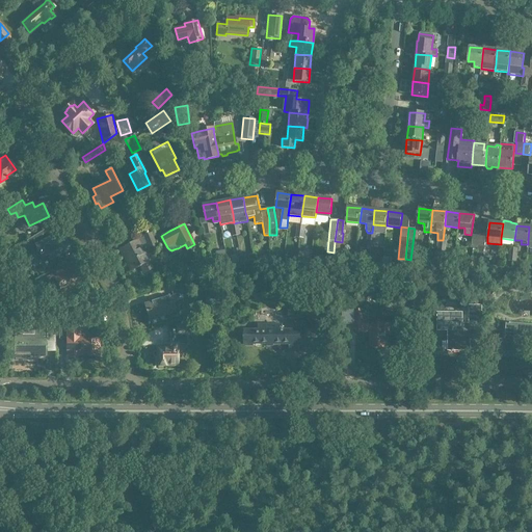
[(51,236),(49,237),(45,229),(26,241),(29,248),(35,245),(43,259),(47,257),(50,261),(68,251),(61,240),(55,243),(51,236)]
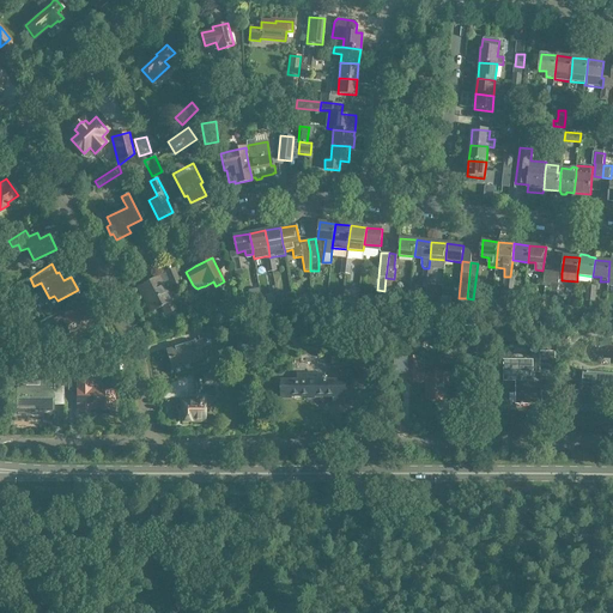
[(152,311),(161,307),(165,315),(176,310),(171,301),(169,302),(165,296),(168,295),(162,283),(168,280),(171,290),(181,285),(174,268),(164,272),(165,273),(138,287),(143,297),(145,296),(152,311)]
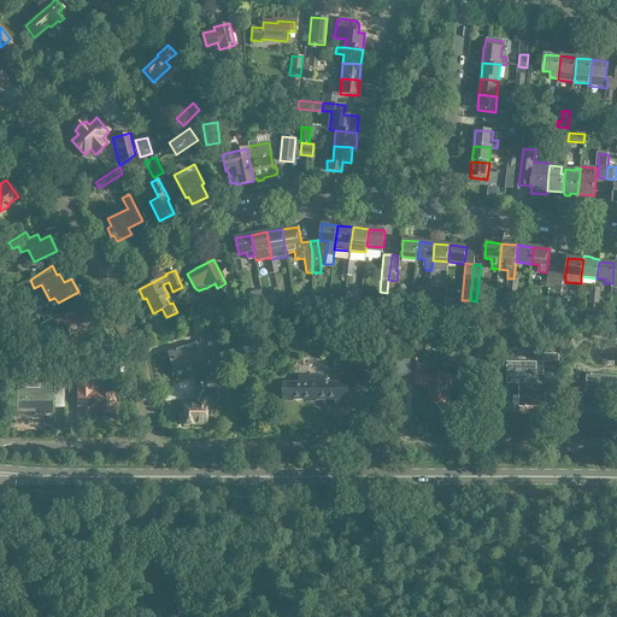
[(312,305),(310,295),(301,298),(303,307),(312,305)]
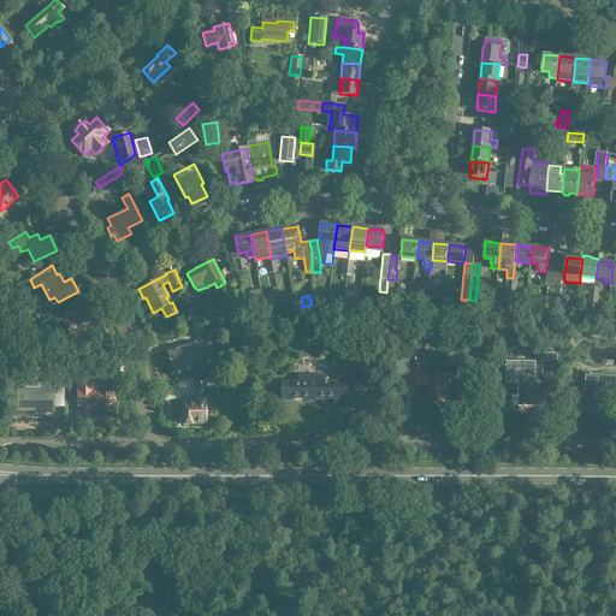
[(344,297),(344,307),(360,306),(360,296),(344,297)]
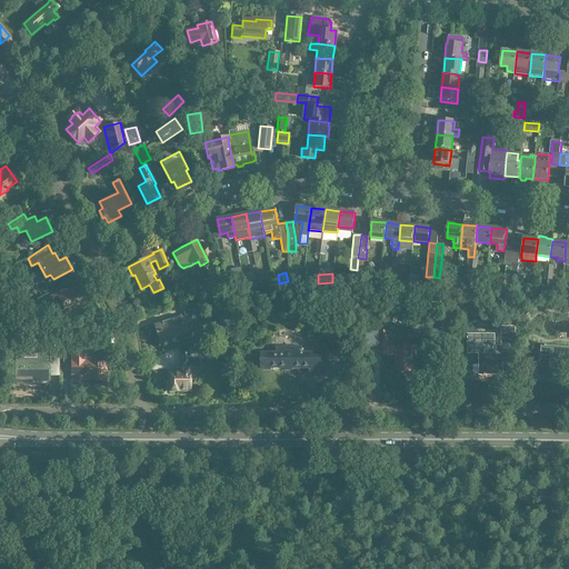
[(271,275),(257,277),(259,289),(273,286),(271,275)]
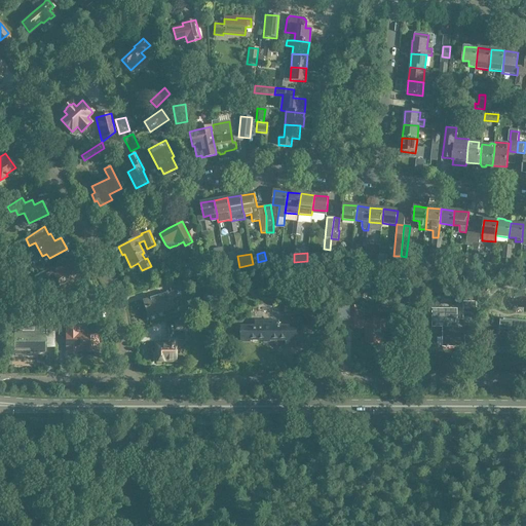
[(208,256),(210,267),(216,265),(214,255),(208,256)]
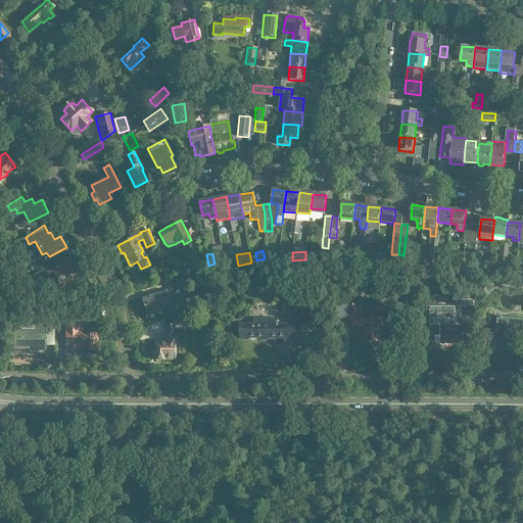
[(376,263),(377,254),(364,253),(363,262),(376,263)]
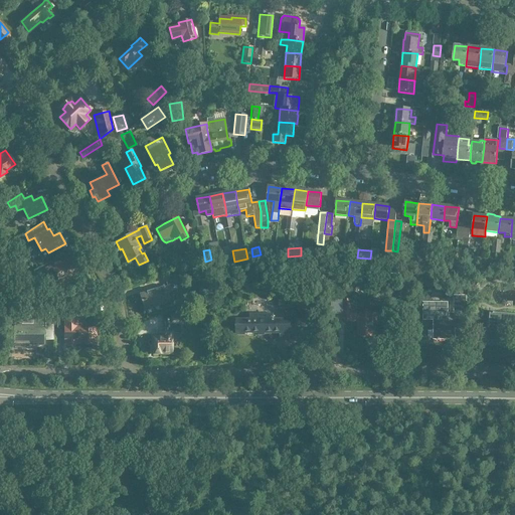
[(461,252),(452,251),(450,264),(460,265),(461,252)]
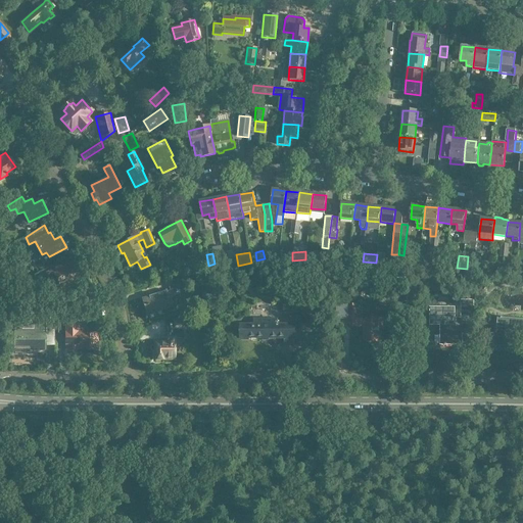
[(433,258),(420,256),(419,265),(432,267),(433,258)]
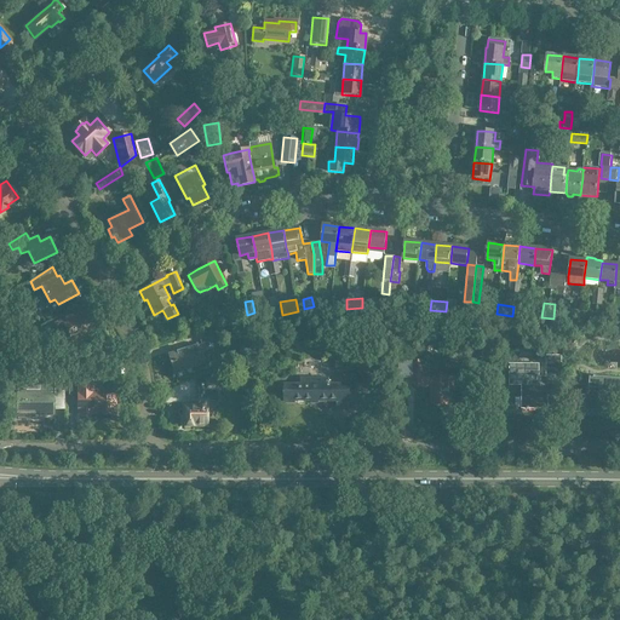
[(223,323),(240,319),(236,305),(219,311),(223,323)]
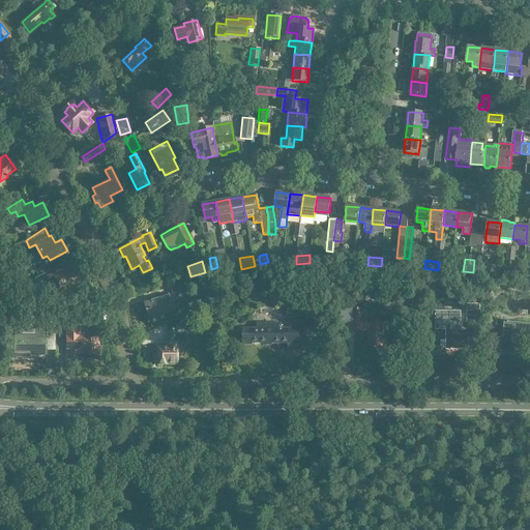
[(76,264),(66,269),(63,267),(47,276),(48,280),(54,276),(58,284),(55,286),(60,294),(74,287),(71,284),(83,277),(76,264)]
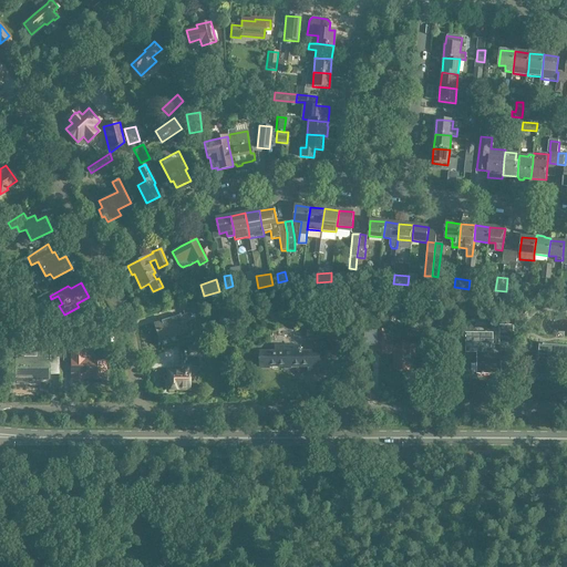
[(27,317),(41,309),(35,300),(21,309),(27,317)]
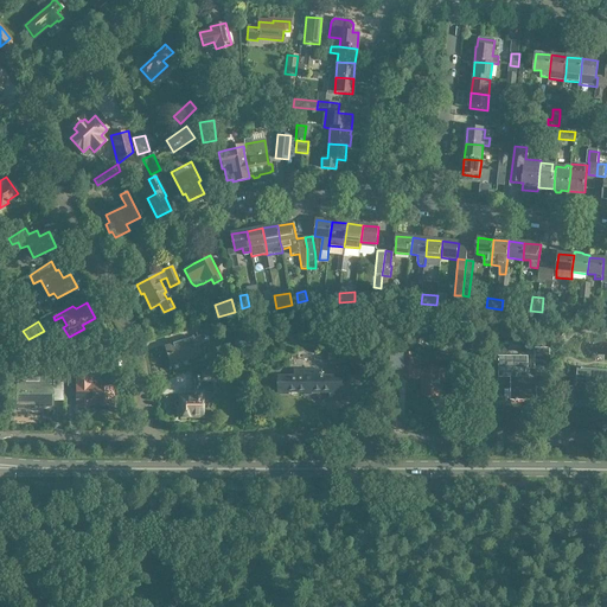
[(179,324),(181,331),(191,328),(189,321),(179,324)]
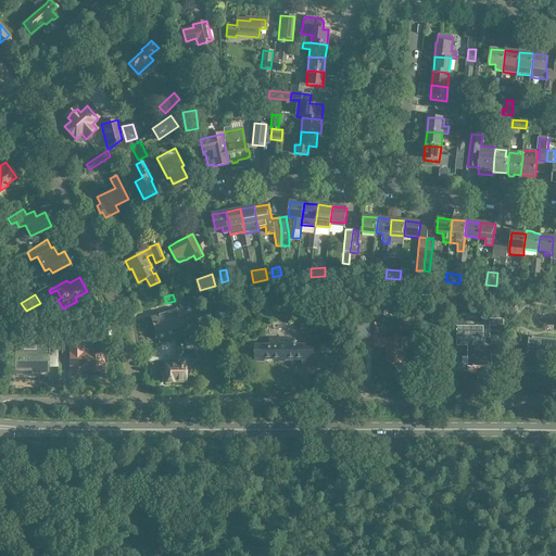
[(178,300),(180,308),(193,304),(191,295),(178,300)]
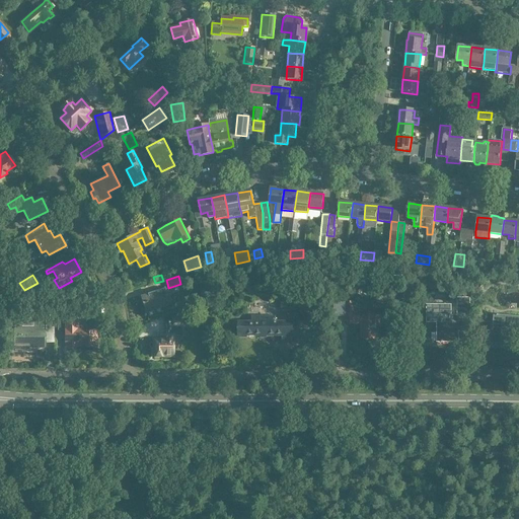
[(21,298),(20,288),(12,289),(12,293),(6,293),(7,300),(21,298)]
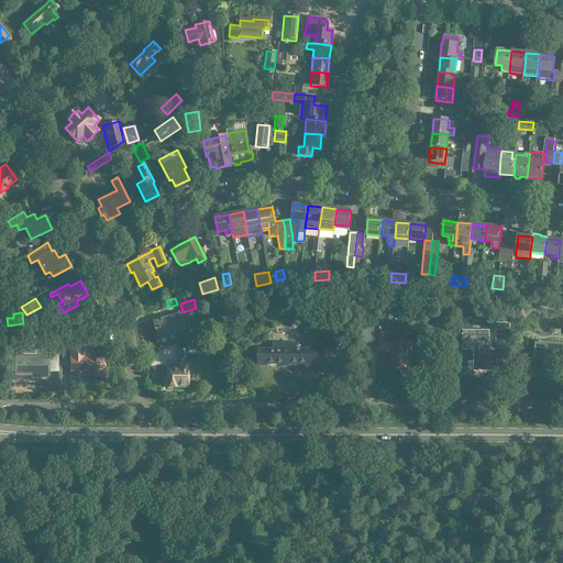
[(154,329),(155,328),(158,339),(184,331),(178,313),(153,322),(153,323),(152,323),(154,329)]
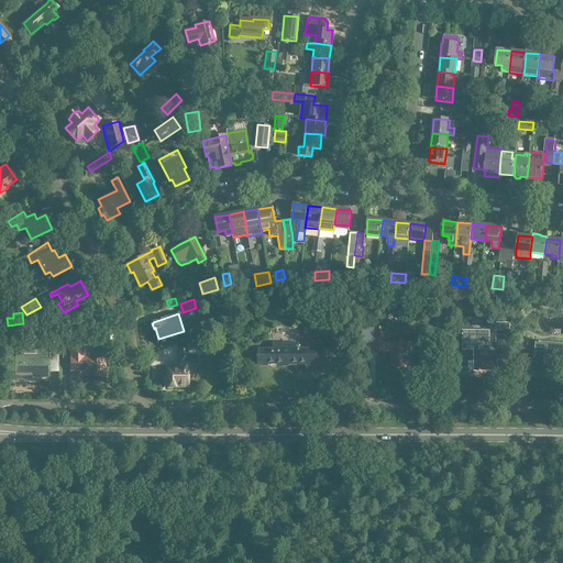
[(409,352),(412,352),(412,343),(384,342),(384,327),(376,327),(376,352),(392,352),(392,367),(409,368),(409,352)]
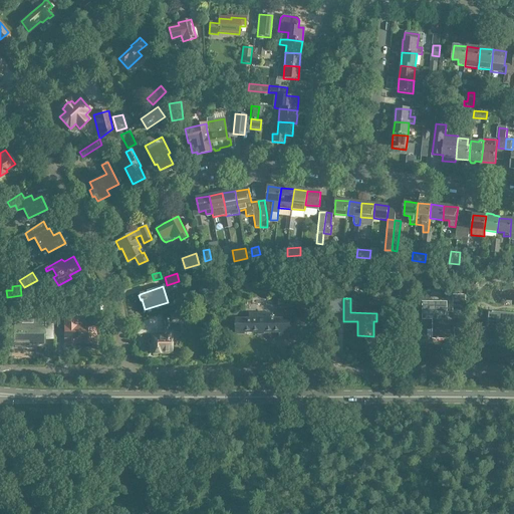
[(432,339),(434,339),(444,339),(444,338),(454,338),(454,320),(461,320),(462,308),(460,308),(460,300),(451,300),(451,308),(454,308),(454,315),(446,315),(446,302),(424,302),(424,319),(432,319),(432,330),(426,330),(426,338),(432,338),(432,339)]
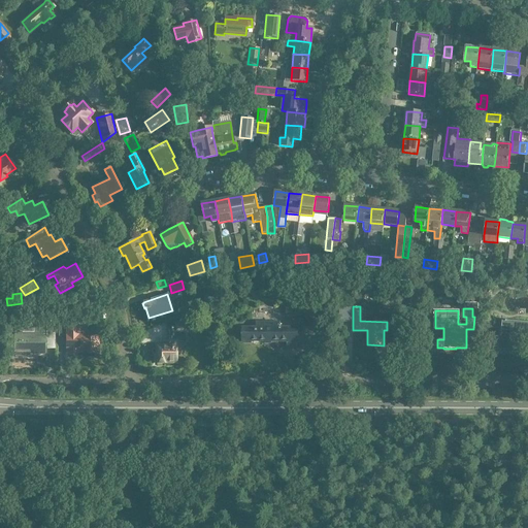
[(45,311),(45,323),(55,323),(54,311),(45,311)]
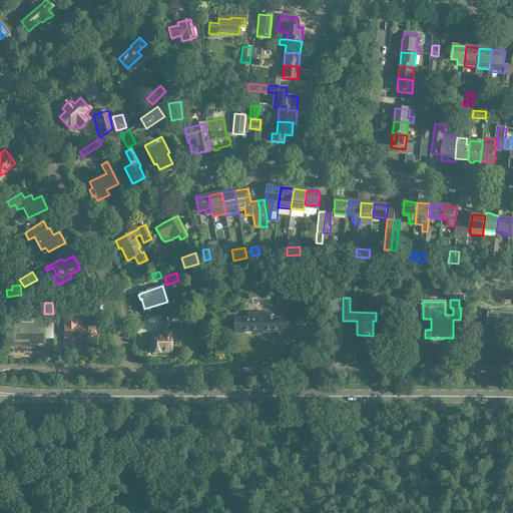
[(312,327),(312,304),(299,304),(300,317),(293,317),(293,326),(300,326),(300,327),(312,327)]
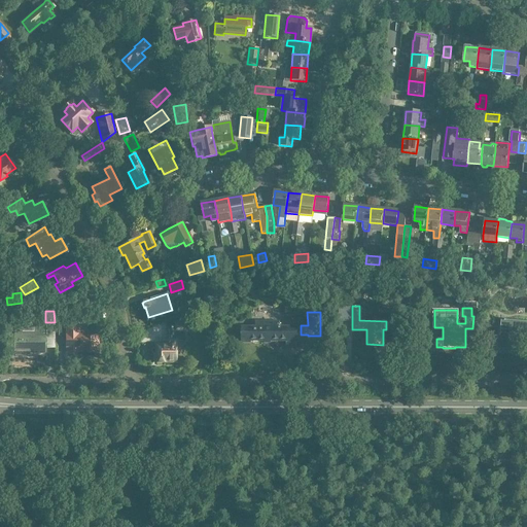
[(526,322),(502,320),(501,336),(499,336),(498,348),(516,349),(517,331),(526,331),(526,322)]
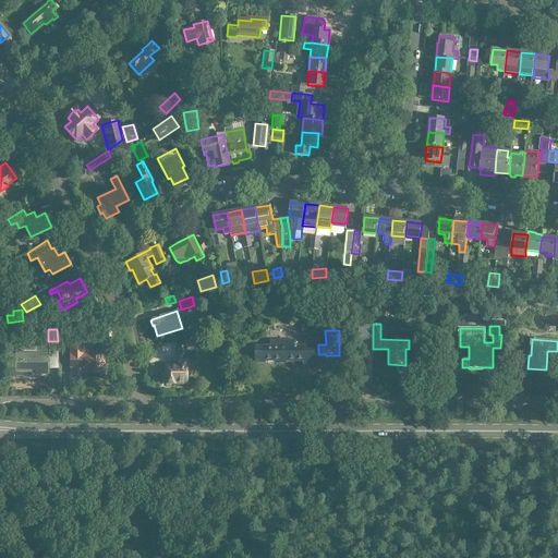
[(296,340),(270,340),(270,346),(256,346),(255,356),(265,356),(265,361),(280,361),(302,361),(302,366),(314,367),(314,362),(315,362),(315,346),(296,346),(296,340)]
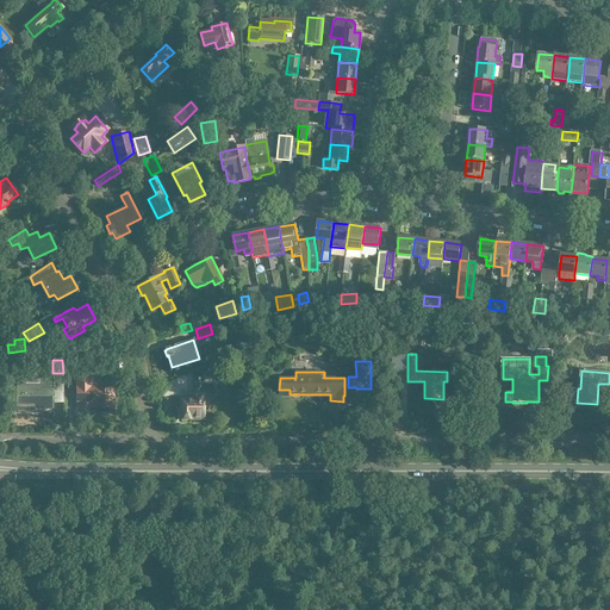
[(113,390),(91,390),(91,373),(76,373),(76,402),(78,402),(78,409),(99,409),(99,412),(109,412),(109,409),(113,409),(113,390)]
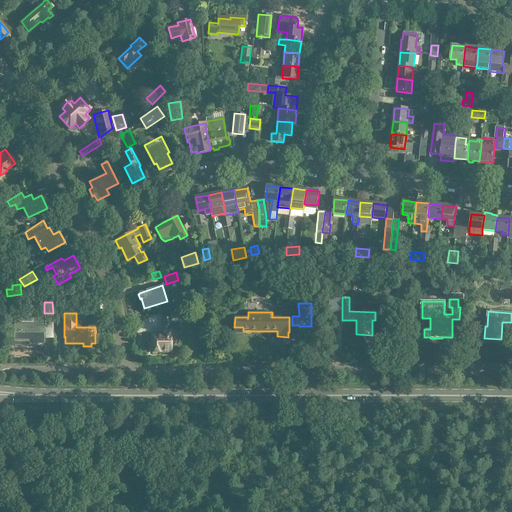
[(28,346),(28,340),(33,340),(33,343),(44,343),(44,324),(42,324),(42,319),(33,319),(31,317),(23,317),(22,319),(15,319),(14,319),(14,341),(15,341),(15,346),(28,346)]
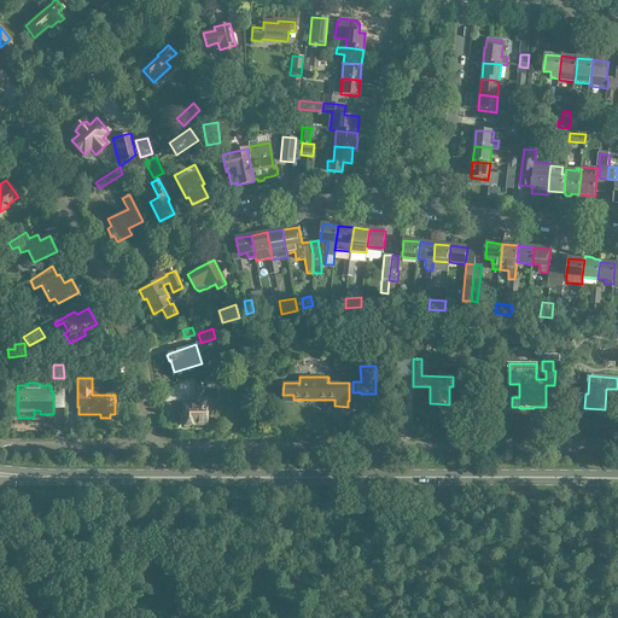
[(198,388),(198,400),(205,400),(215,400),(215,388),(204,388),(198,388)]
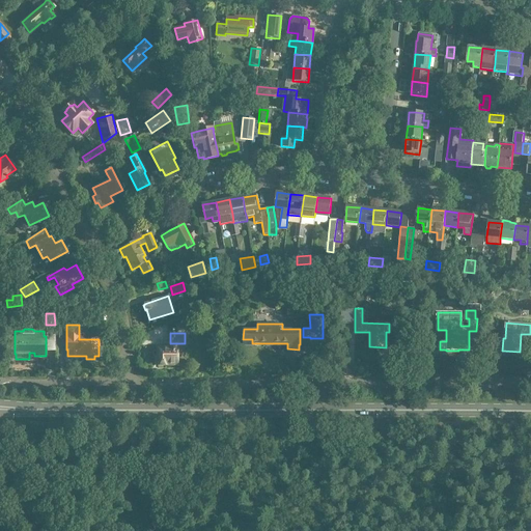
[(176,347),(176,343),(170,343),(169,343),(169,347),(157,347),(157,364),(166,364),(166,362),(176,362),(176,347)]
